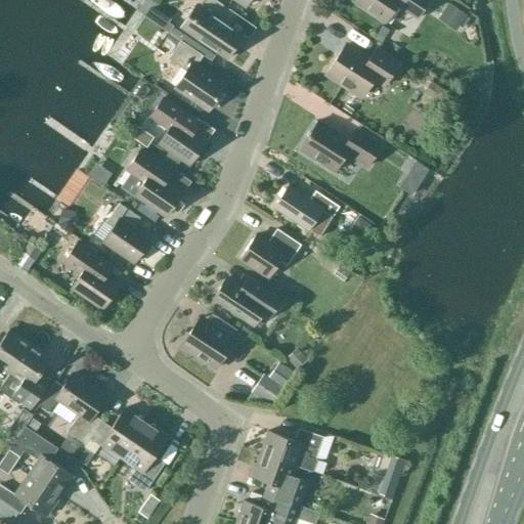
[(238,15),(215,0),(203,0),(183,29),(226,58),(242,36),(230,28),(238,15)]
